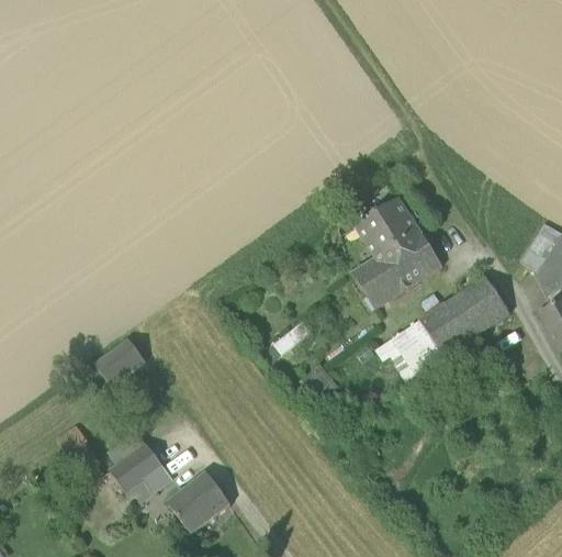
[(352,273),(375,309),(442,266),(413,221),(417,216),(414,212),(409,215),(398,199),(356,226),(375,258),(352,273)]
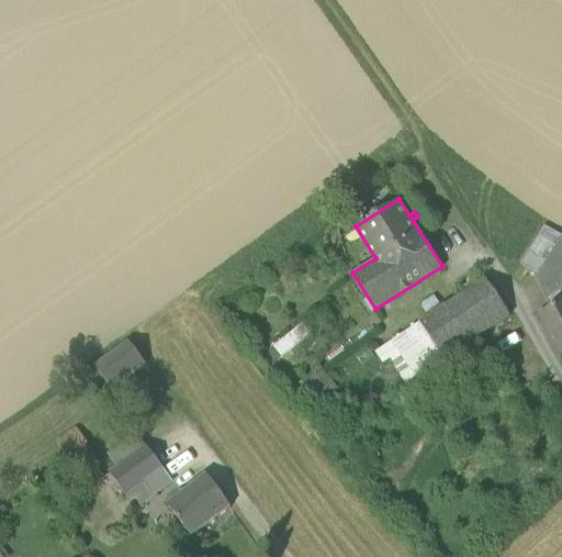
[(561,233),(544,222),(519,262),(537,273),(553,247),(561,233)]
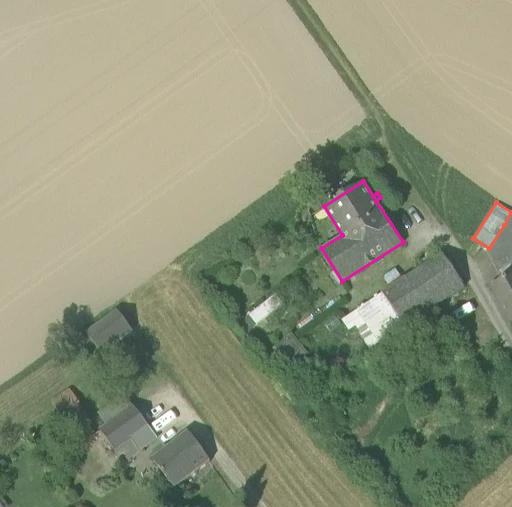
[(487,251),(503,279),(511,270),(511,234),(504,225),(489,248),(487,251)]
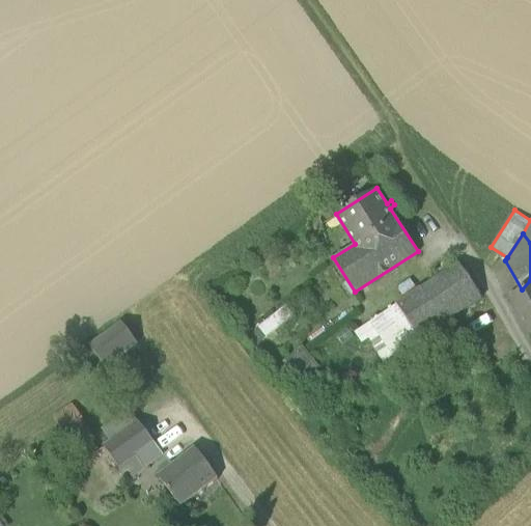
[(396,302),(419,337),(481,296),(458,261),(396,302)]
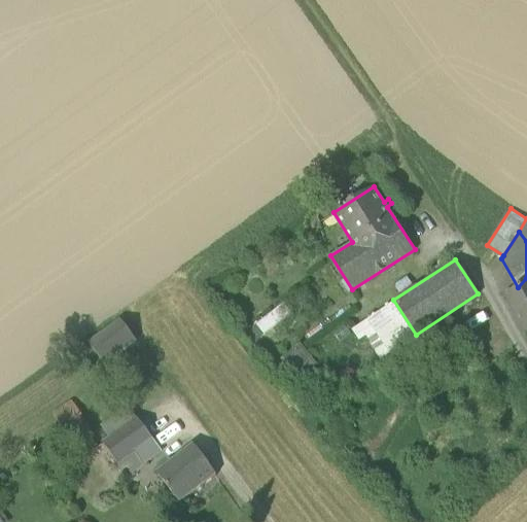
[(505,294),(525,331),(526,329),(526,278),(518,287),(505,294)]
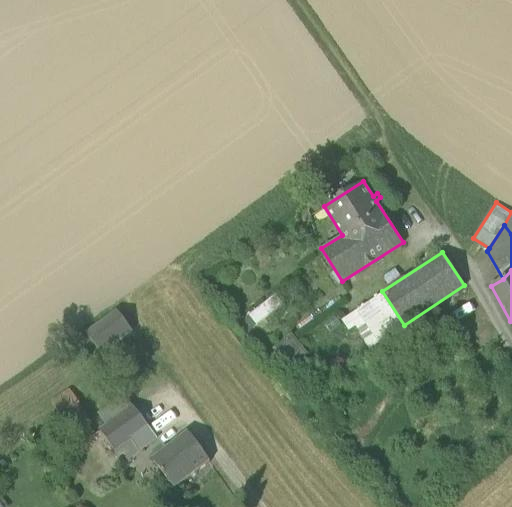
[(360,306),(382,340),(404,325),(382,291),(360,306)]
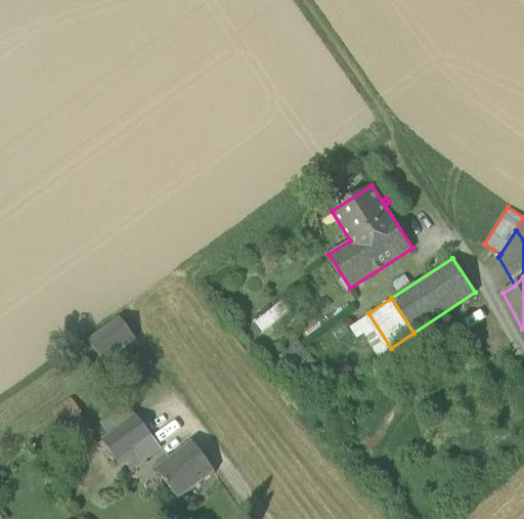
[(257,329),(291,309),(285,299),(251,318),(257,329)]
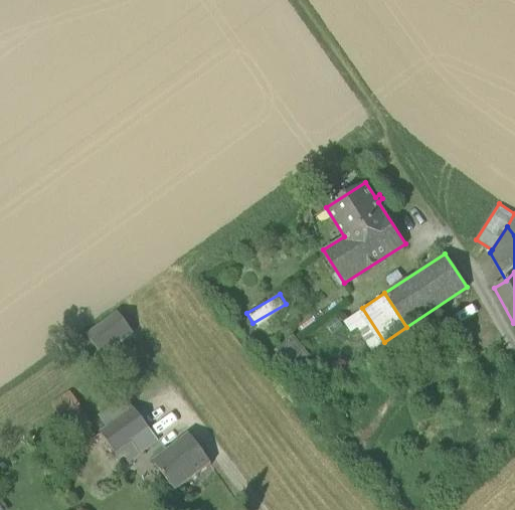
[(88,334),(103,354),(134,331),(119,311),(88,334)]
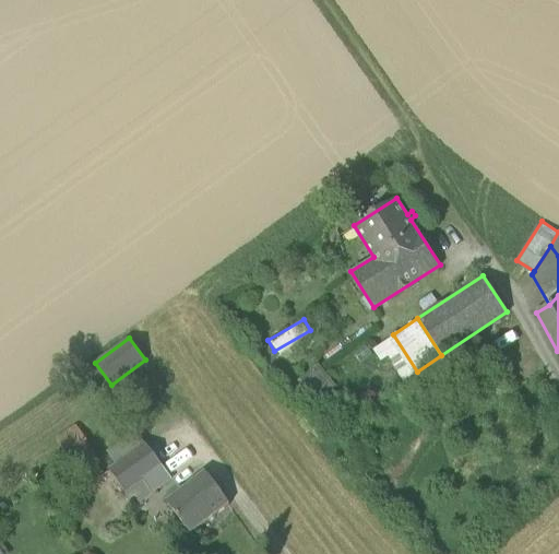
[(57,437),(70,456),(90,441),(78,424),(57,437)]
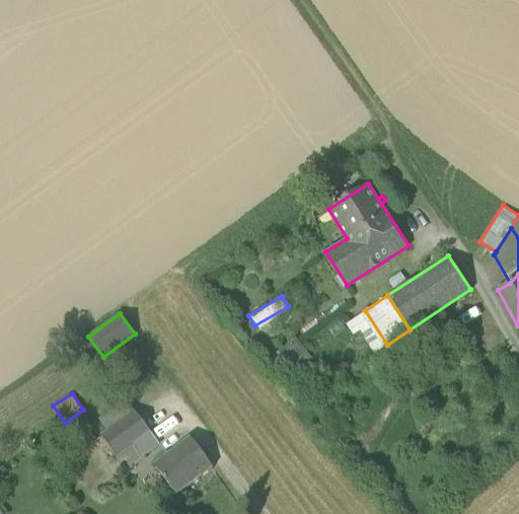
[(151,431),(135,411),(127,398),(103,415),(113,427),(101,434),(120,459),(124,456),(127,454),(124,450),(133,444),(141,454),(158,442),(150,431),(151,431)]
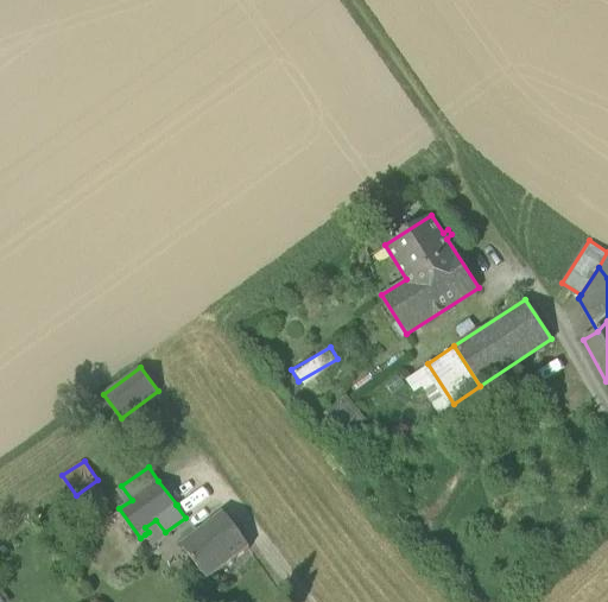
[(223,511),(198,531),(182,544),(207,577),(249,545),(223,511)]
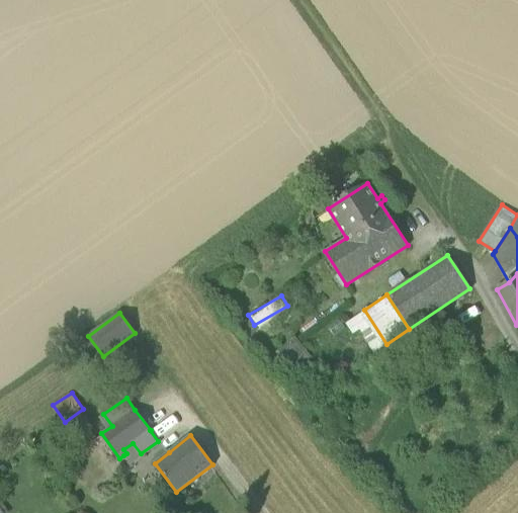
[(126,453),(123,455),(128,462),(141,453),(133,443),(123,449),(126,453)]
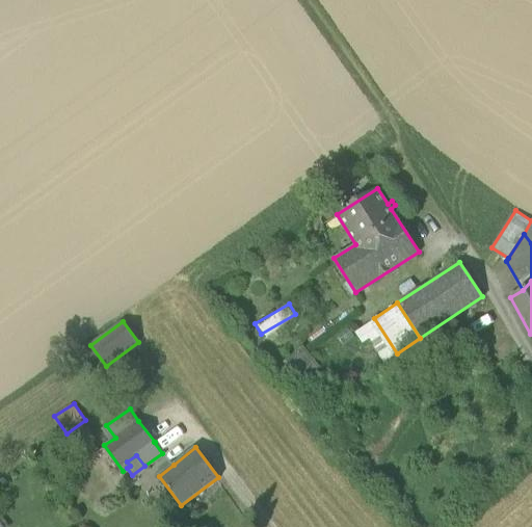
[(156,472),(159,476),(174,465),(170,459),(156,472)]
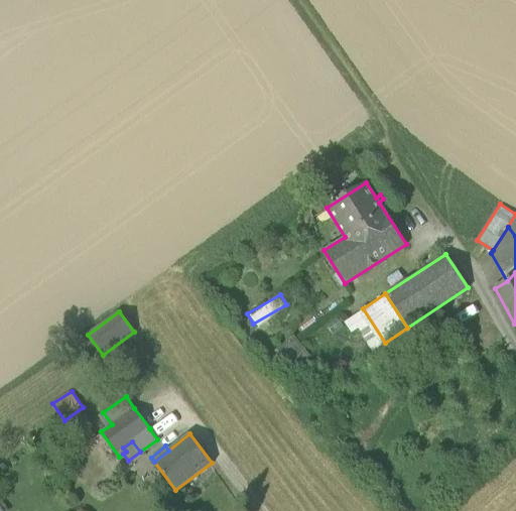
[(0,510),(4,510),(9,508),(0,496),(0,510)]
